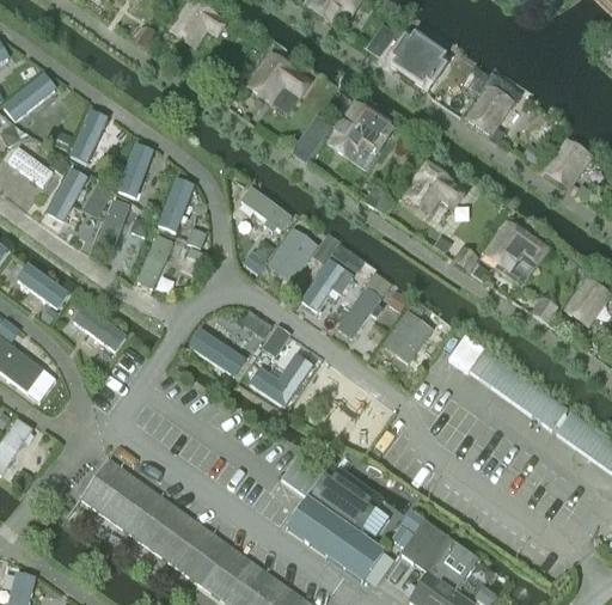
[(216,37),(227,23),(215,14),(194,0),(190,0),(170,30),(193,47),(204,30),(216,37)]
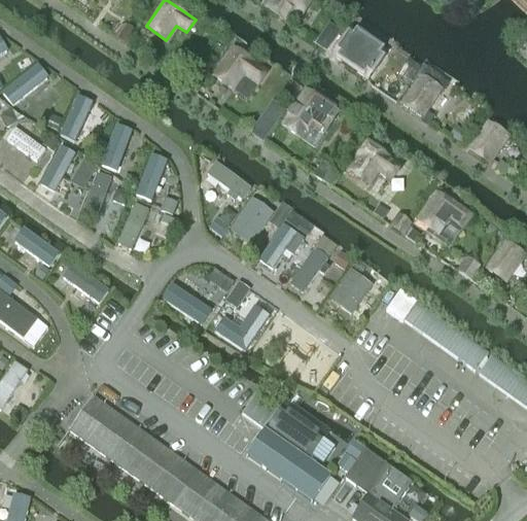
[(302,11),(310,0),(268,0),(265,4),(285,19),(294,5),(302,11)]
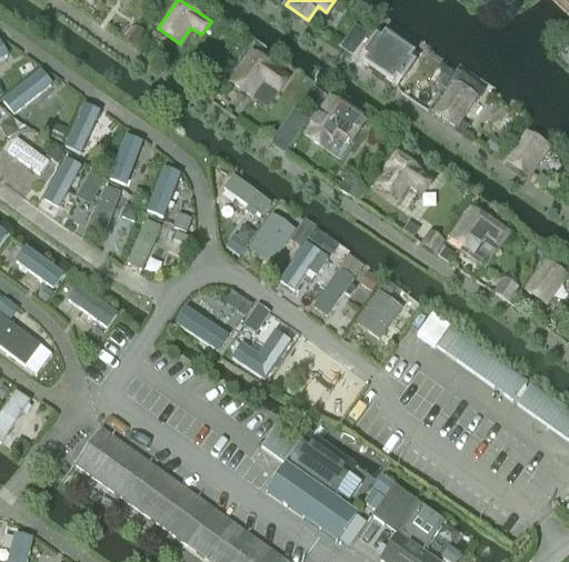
[(381,72),(402,43),(380,28),(381,26),(377,22),(370,32),(375,36),(359,57),(381,72)]
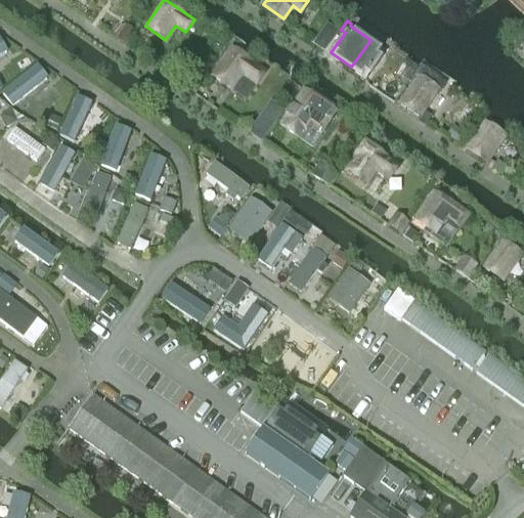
[(257,84),(266,70),(231,46),(213,73),(232,87),(242,74),(257,84)]
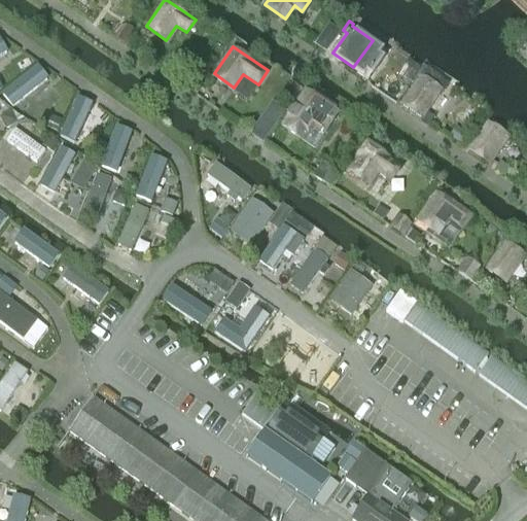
[(401,101),(422,115),(441,88),(443,89),(448,79),(428,65),(427,65),(426,68),(420,64),(410,79),(414,82),(401,101)]
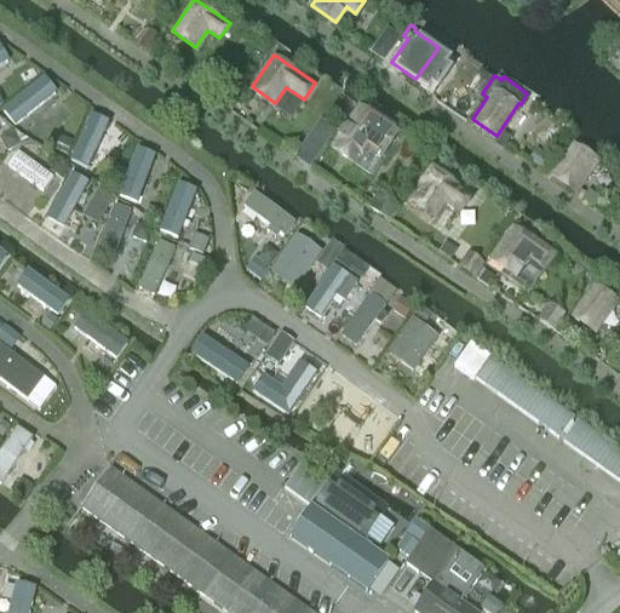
[(10,106),(19,120),(63,91),(53,76),(10,106)]
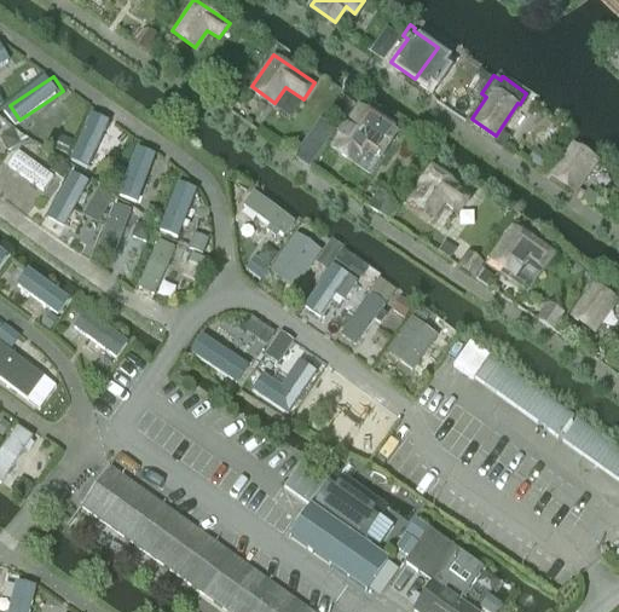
[(365,146),(381,155),(399,128),(360,102),(331,144),(356,161),(365,146)]
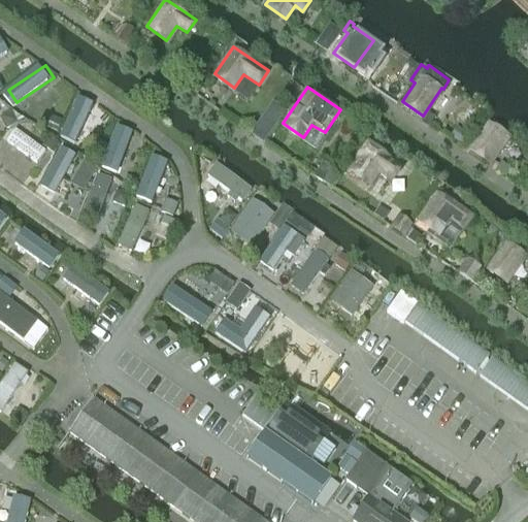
[(78,101),(64,132),(74,137),(89,105),(78,101)]
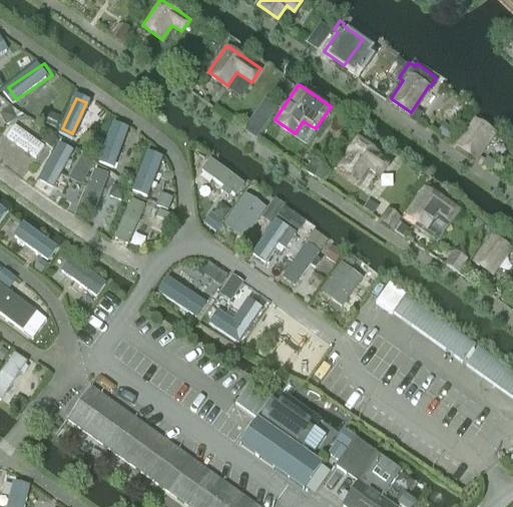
[(476,157),(494,130),(474,117),(456,143),(476,157)]
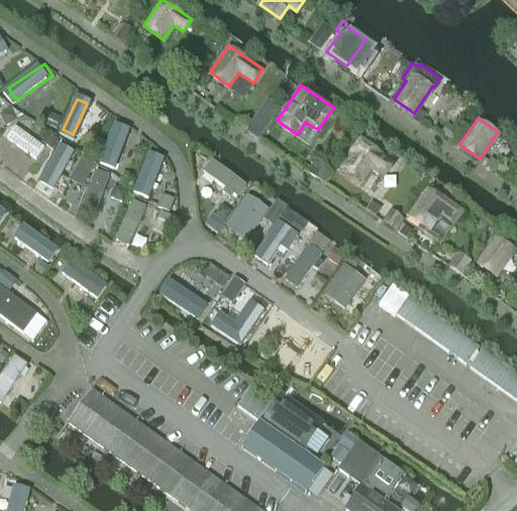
[(43,143),(14,123),(6,134),(35,155),(43,143)]
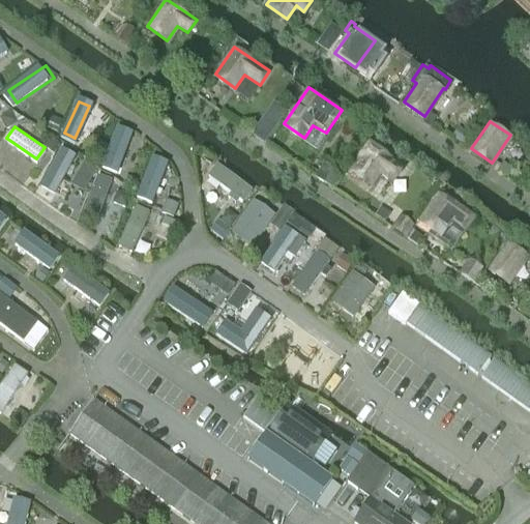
[(105,158),(116,163),(127,132),(116,127),(105,158)]
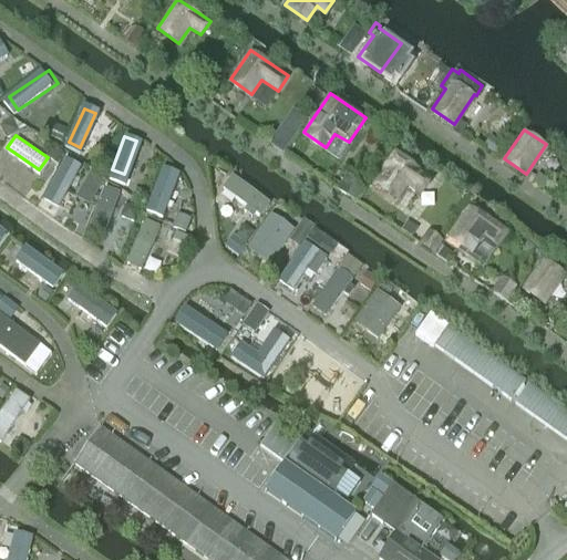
[(433,175),(419,165),(416,167),(395,152),(374,182),(397,197),(405,184),(420,194),(433,175)]
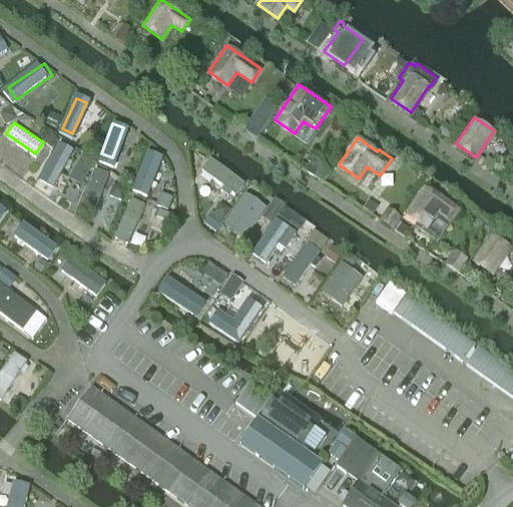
[(54,181),(67,150),(54,145),(42,176),(54,181)]
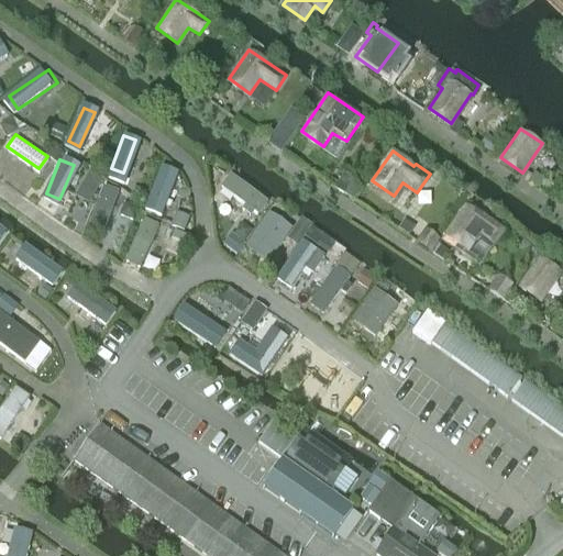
[(164,159),(147,197),(162,203),(169,184),(174,186),(178,177),(174,175),(177,165),(164,159)]
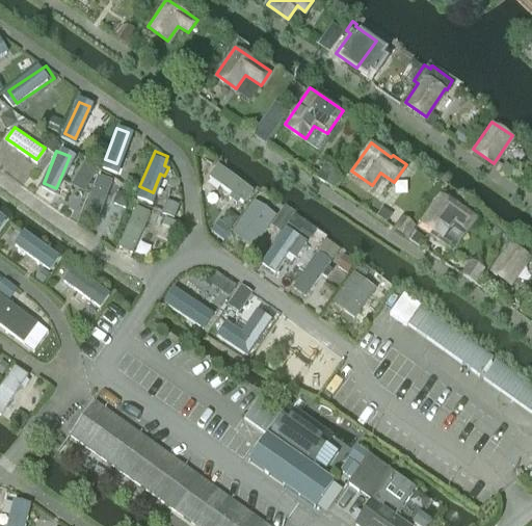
[(236,202),(239,198),(243,201),(253,187),(216,161),(208,174),(231,191),(228,195),(236,202)]
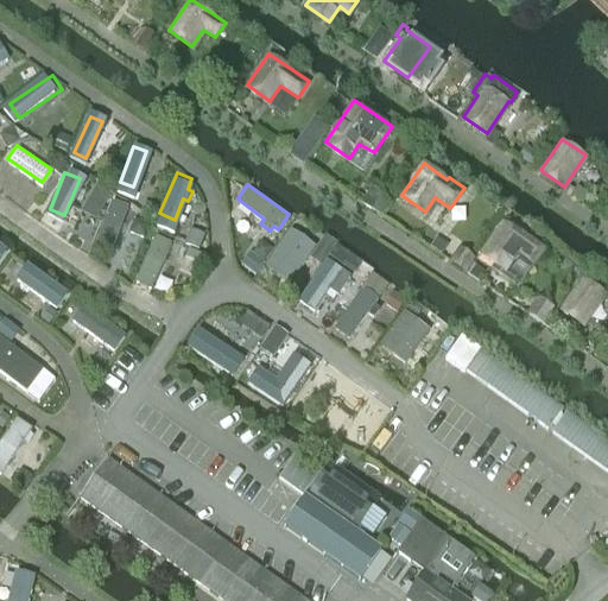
[(111,197),(93,246),(108,253),(127,204),(111,197)]
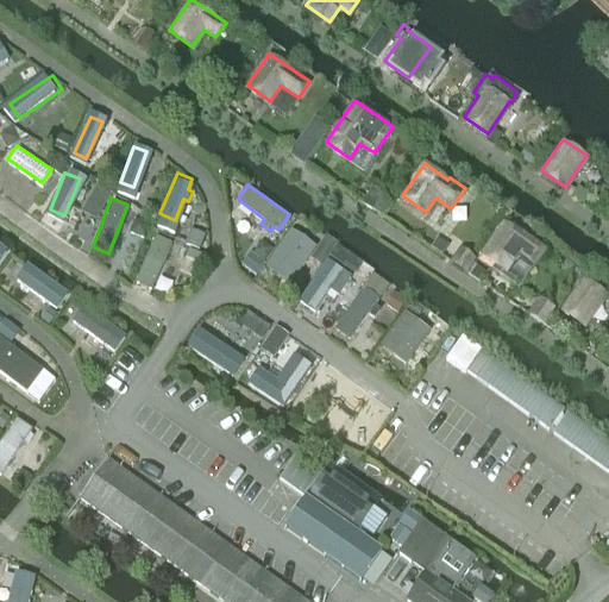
[(507,269),(529,238),(506,221),(484,252),(507,269)]
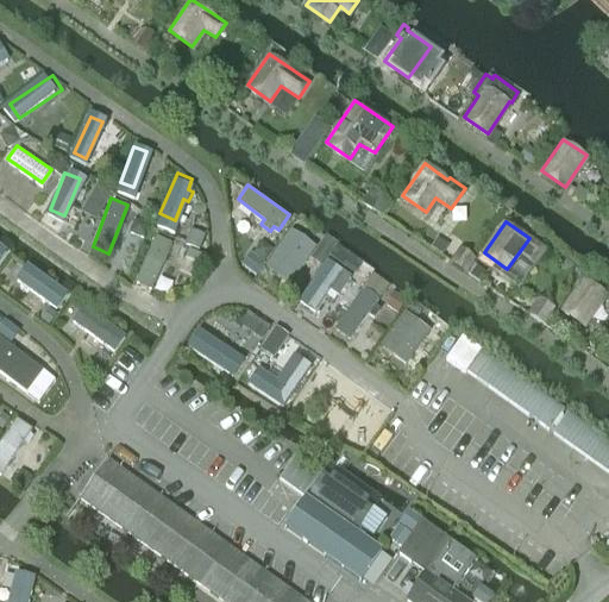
[(290,226),(265,262),(290,280),(315,244),(290,226)]
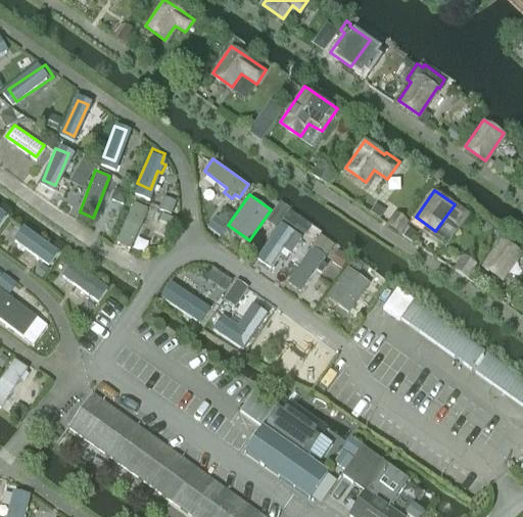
[(129,246),(147,206),(133,200),(115,239),(129,246)]
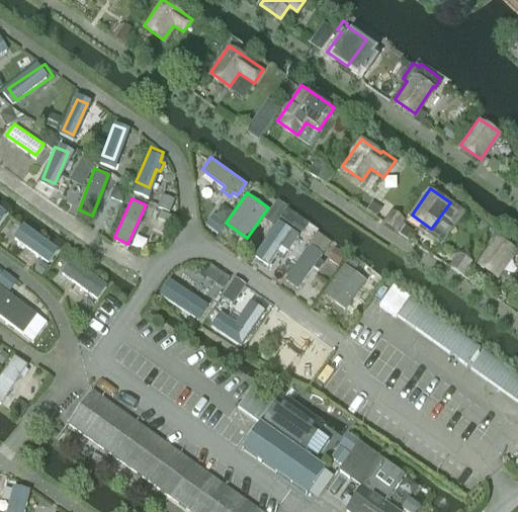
[(258,245),(278,261),(301,231),(281,215),(258,245)]
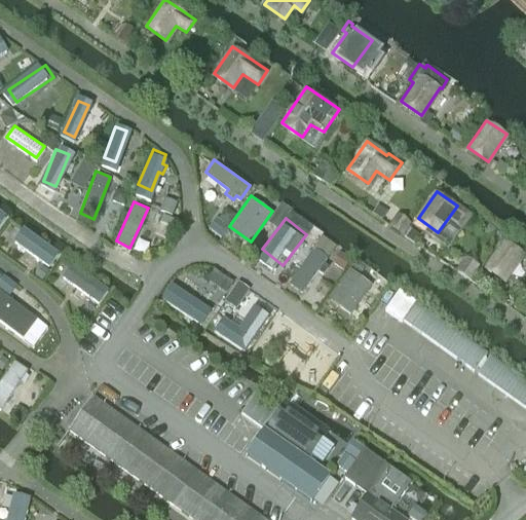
[(28,234),(21,244),(48,264),(57,255),(28,234)]
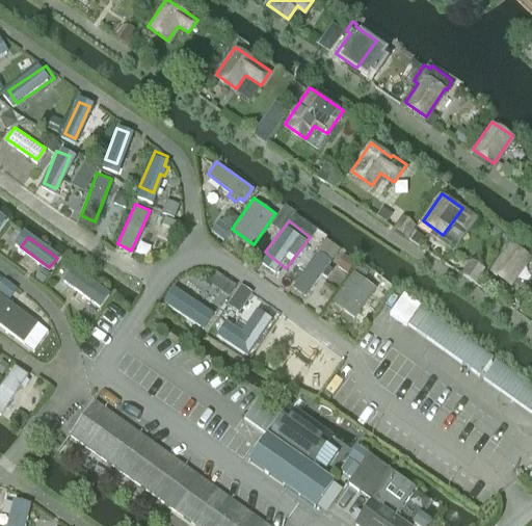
[(511,283),(530,256),(509,241),(490,268),(511,283)]
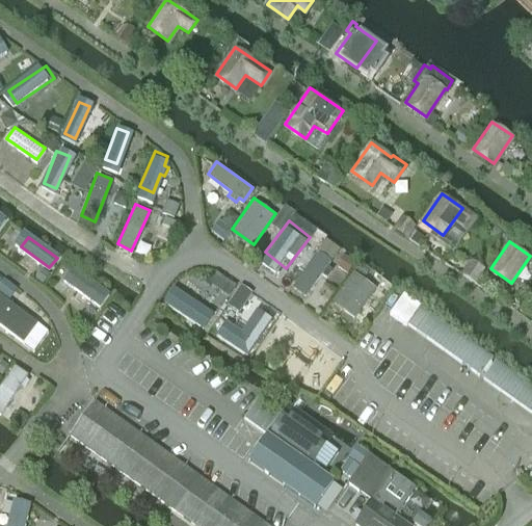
[(318,250),(292,285),(304,294),(330,258),(318,250)]
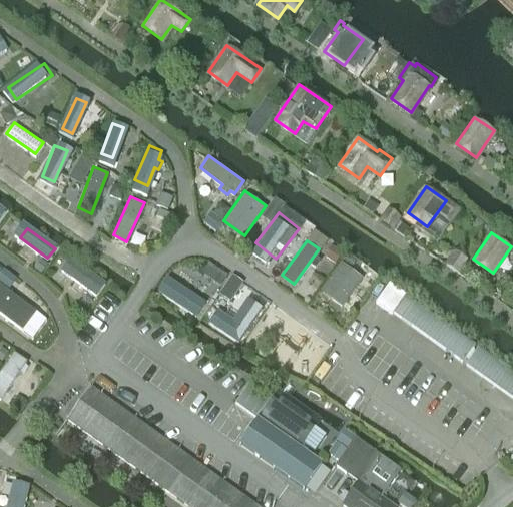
[(105,281),(70,254),(60,268),(95,294),(105,281)]
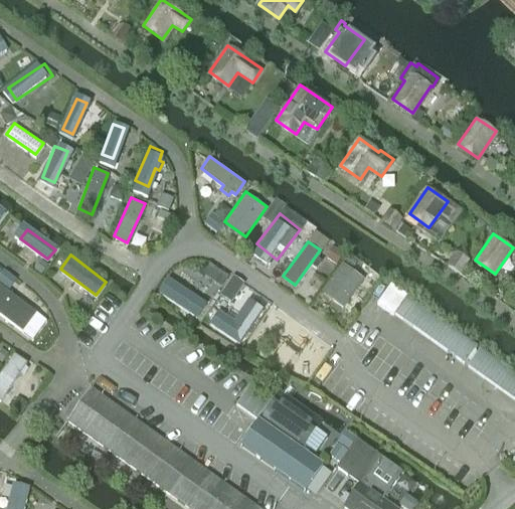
[(321,290),(342,305),(363,276),(342,261),(321,290)]
